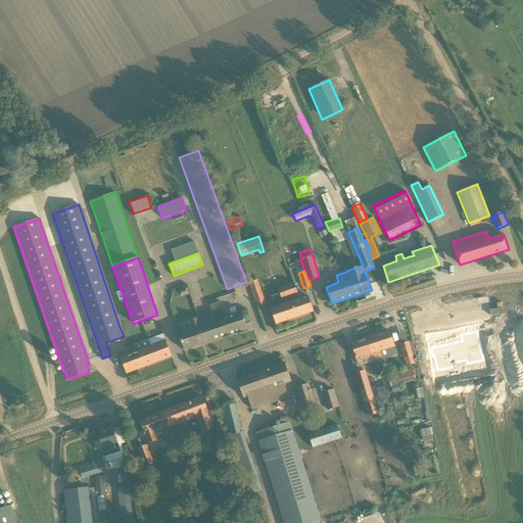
[(249,283),(257,307),(266,304),(257,280),(249,283)]
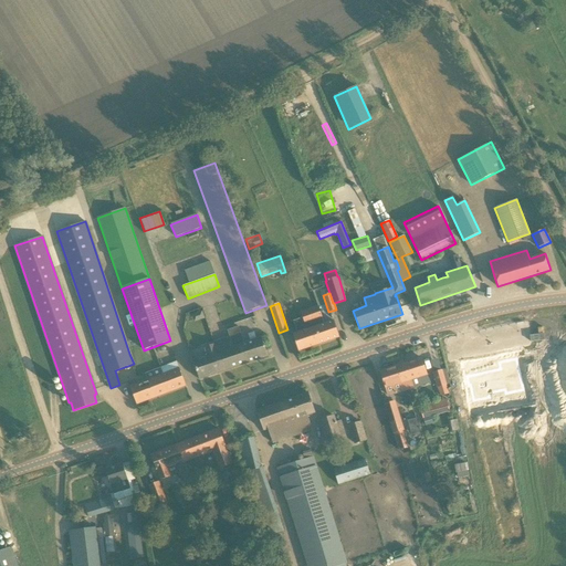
[(324,323),(318,307),(301,313),(306,329),(293,335),(299,352),(338,337),(333,320),(324,323)]
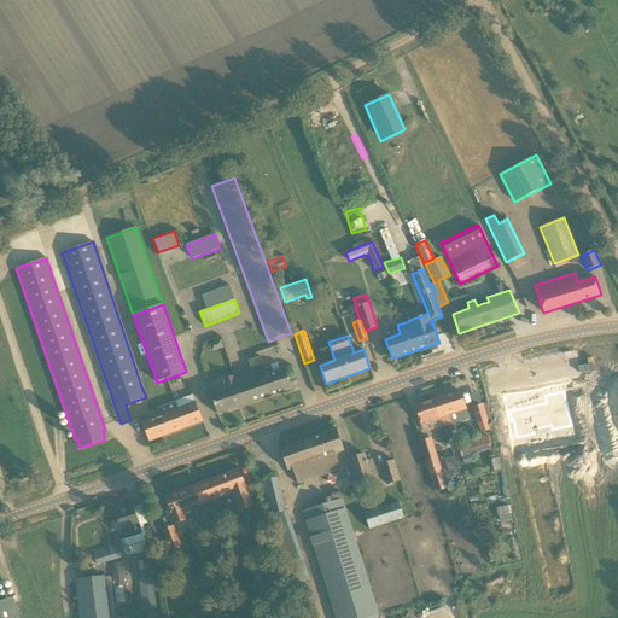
[(210,394),(214,403),(217,415),(292,390),(285,368),(266,374),(261,356),(248,361),(255,379),(237,385),(234,377),(223,380),(226,389),(210,394)]
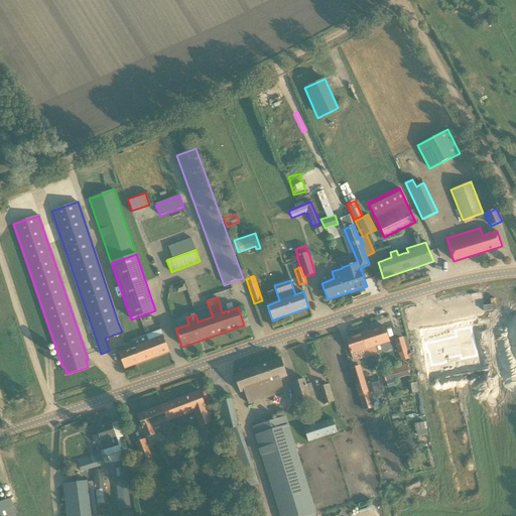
[(400,334),(396,326),(386,331),(390,339),(400,334)]
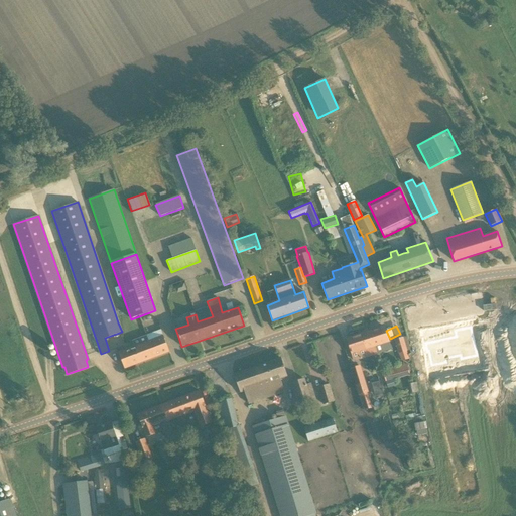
[(378,353),(391,349),(384,327),(348,338),(355,361),(378,353)]
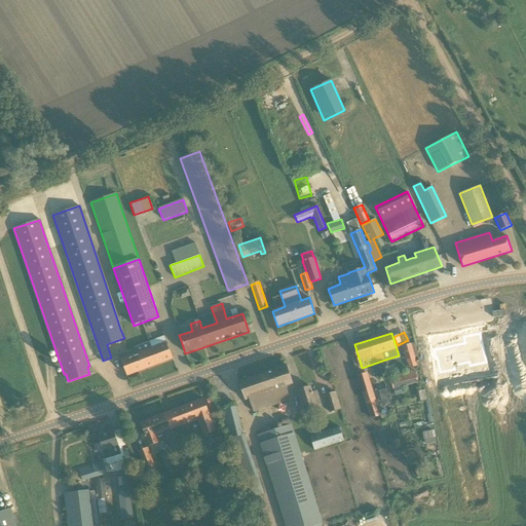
[(487,363),(480,334),(464,337),(465,343),(434,350),(436,360),(437,359),(441,373),(455,370),(454,366),(470,363),(471,367),(487,363)]
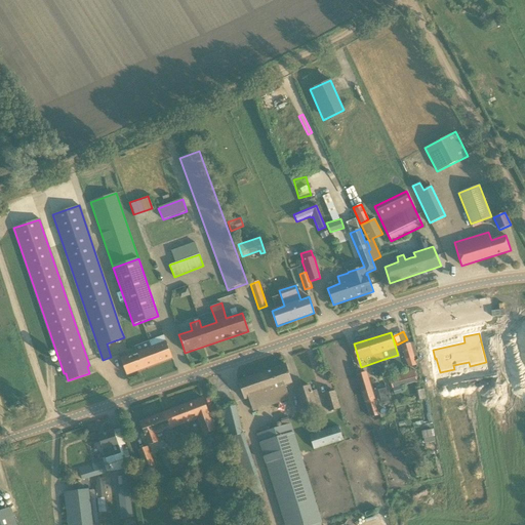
[(150,345),(147,346),(148,349),(121,359),(127,375),(172,358),(164,335),(149,341),(150,345)]
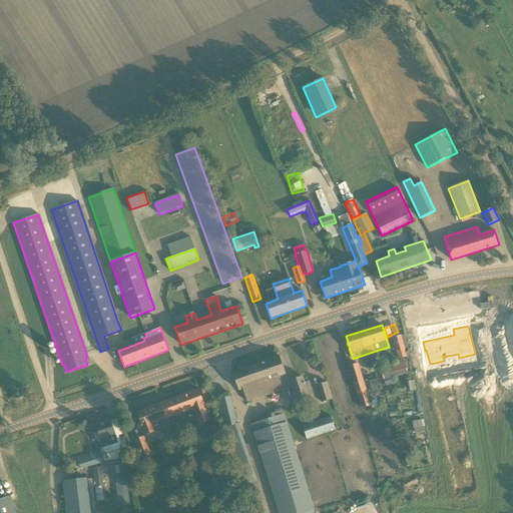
[(393,339),(396,352),(404,350),(401,337),(393,339)]
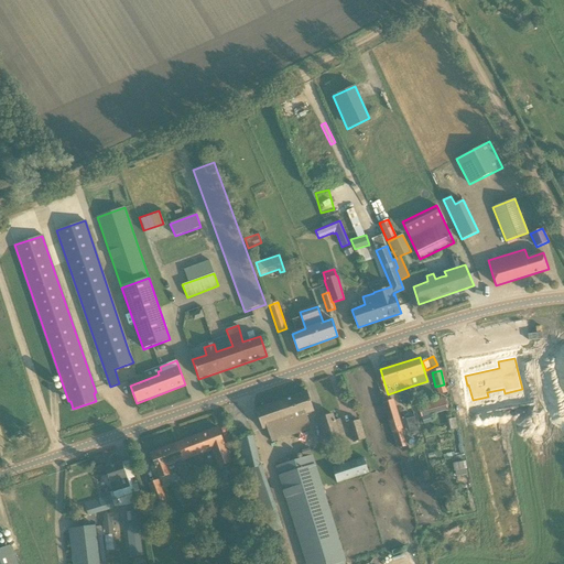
[(267,427),(272,442),(311,429),(306,414),(314,411),(307,392),(256,410),(262,430),(267,427)]
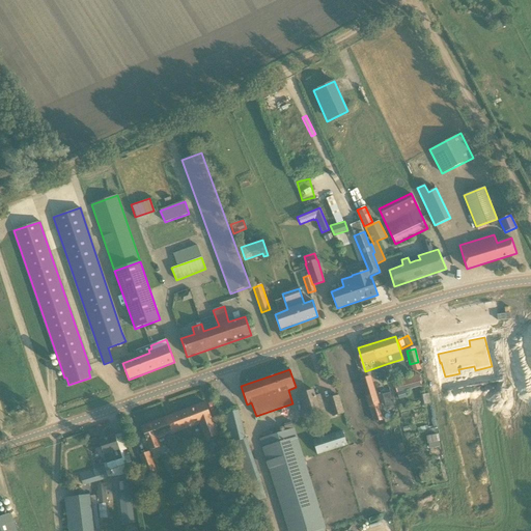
[(394,381),(397,393),(404,391),(422,387),(418,374),(394,381)]
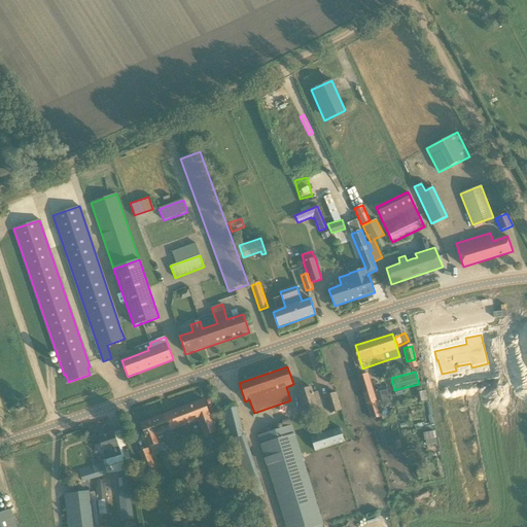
[(358,377),(371,420),(380,417),(375,401),(376,400),(367,374),(358,377)]
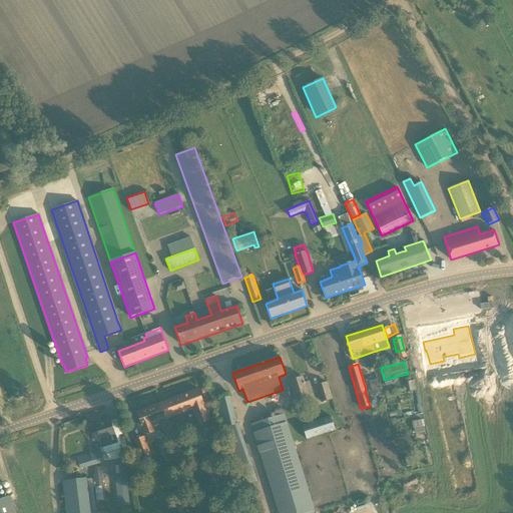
[(290,381),(293,391),(297,403),(314,398),(309,382),(305,384),(303,377),(290,381)]
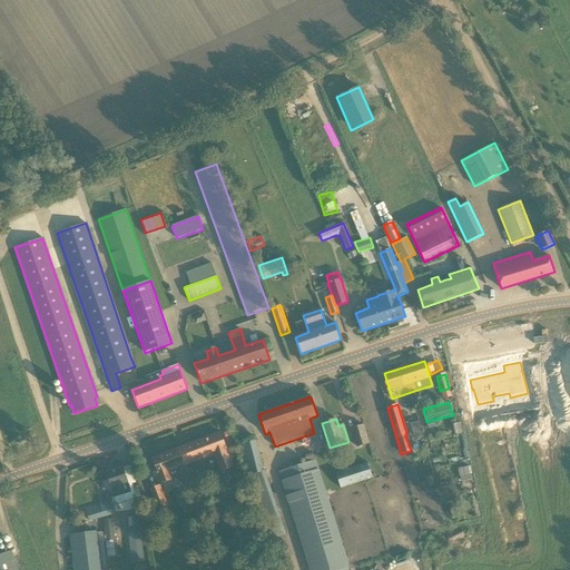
[(453,433),(462,431),(460,421),(451,423),(453,433)]
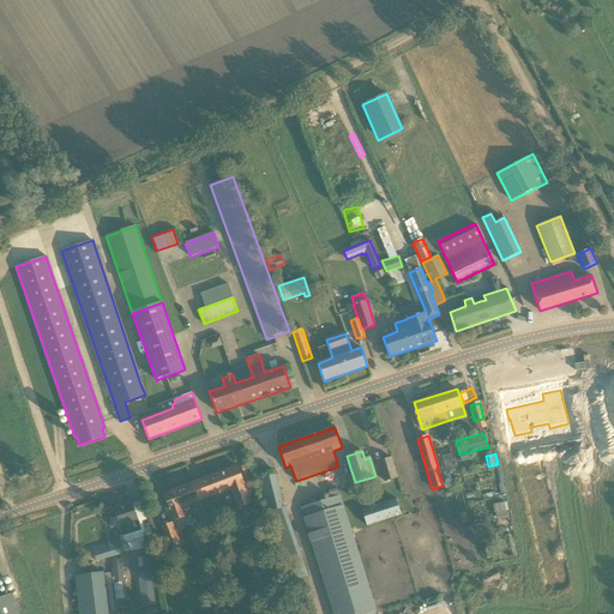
[(379,462),(383,474),(385,482),(398,479),(391,458),(379,462)]
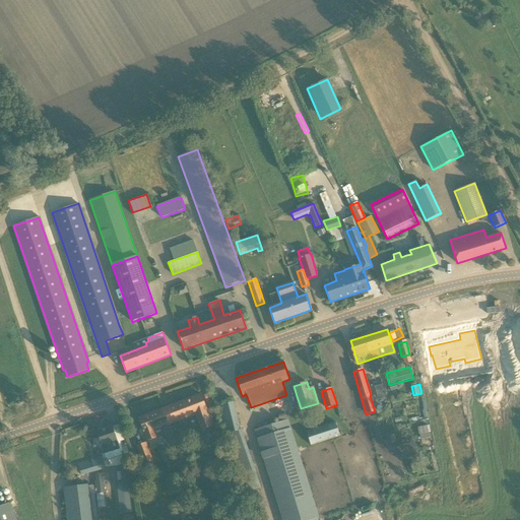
[(173,434),(169,425),(196,414),(202,430),(212,426),(200,394),(139,417),(142,428),(147,441),(156,438),(153,431),(160,428),(165,438),(173,434)]
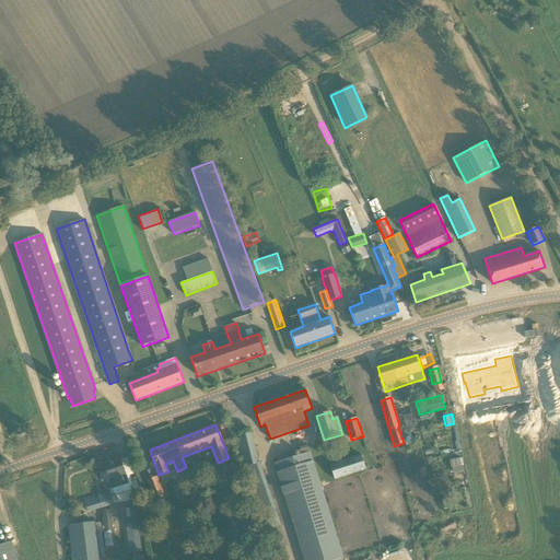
[(252,432),(234,438),(243,468),(244,467),(258,512),(275,506),(259,463),(252,432)]
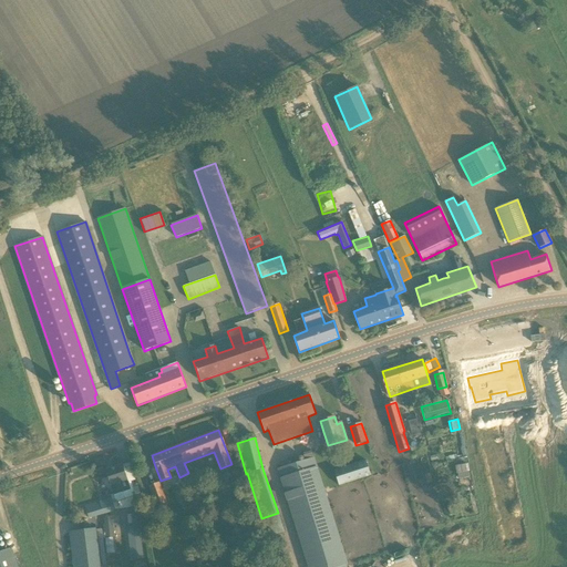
[(278,470),(307,566),(344,566),(348,566),(315,459),(278,470)]
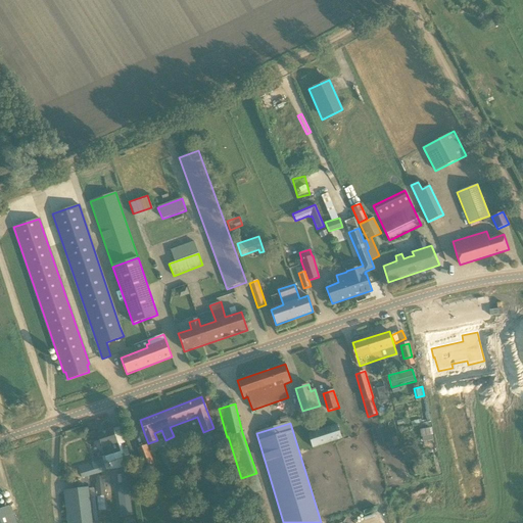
[(337,425),(308,434),(313,447),(341,438),(337,425)]
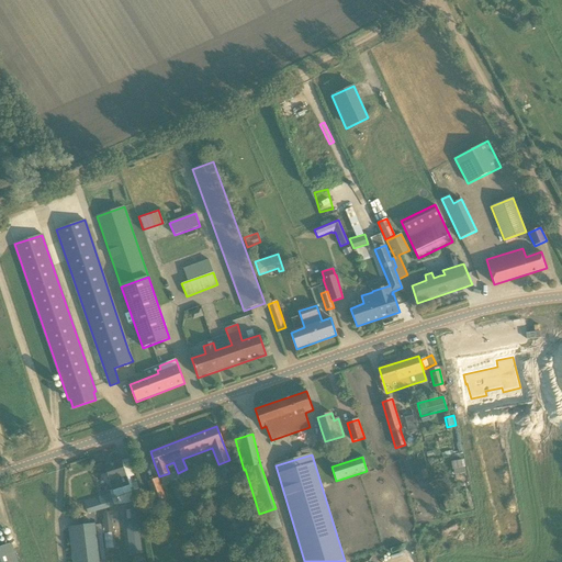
[(132,492),(130,486),(122,461),(105,467),(114,494),(111,495),(111,494),(85,502),(88,513),(114,505),(113,501),(112,499),(132,492)]
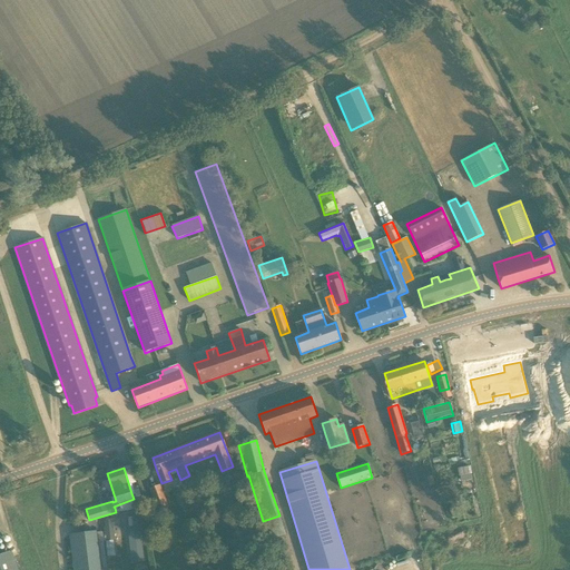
[(102,470),(95,472),(97,479),(105,477),(102,470)]
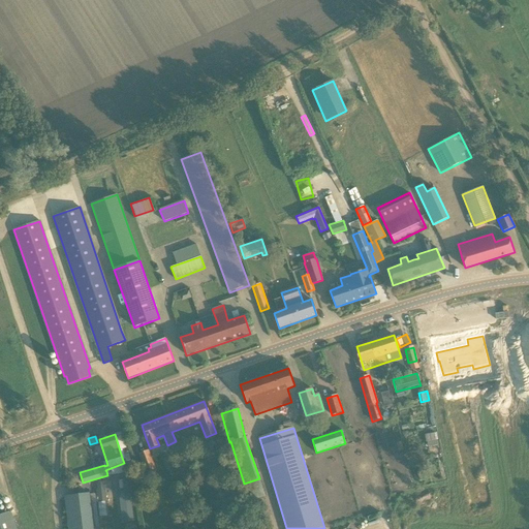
[(138,454),(146,473),(156,469),(149,450),(138,454)]
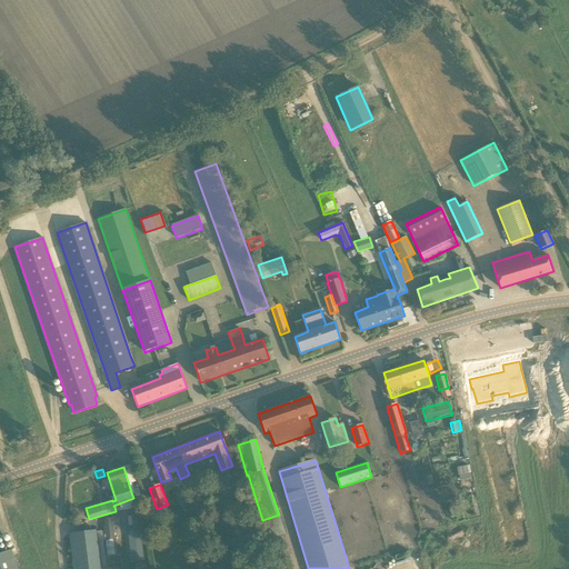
[(127,517),(131,562),(147,560),(142,516),(127,517)]
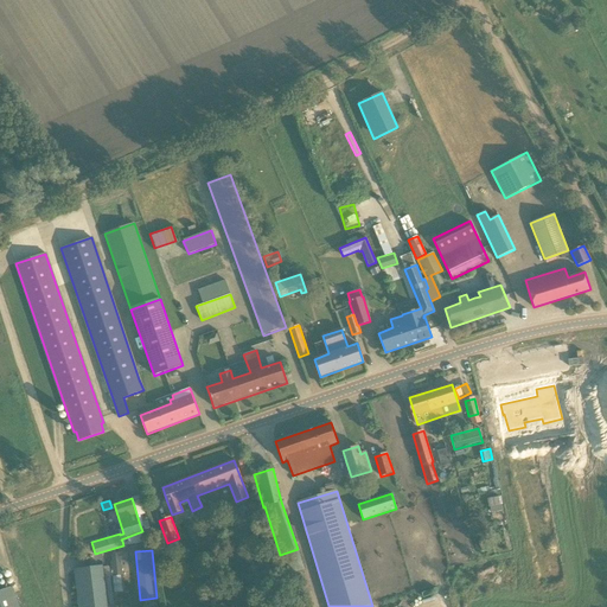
[(110,562),(112,569),(122,568),(120,557),(112,558),(112,561),(110,562)]
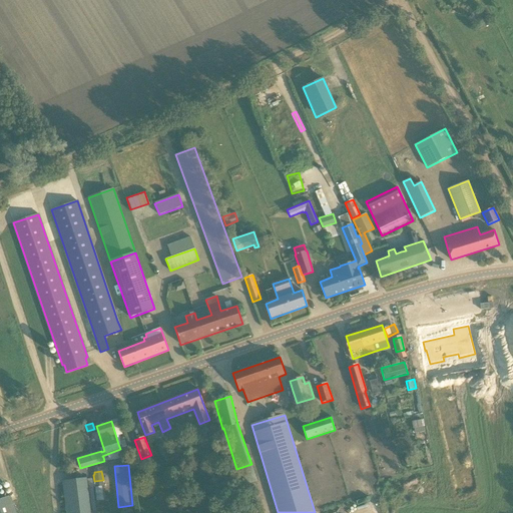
[(211,480),(215,492),(231,488),(227,476),(211,480)]
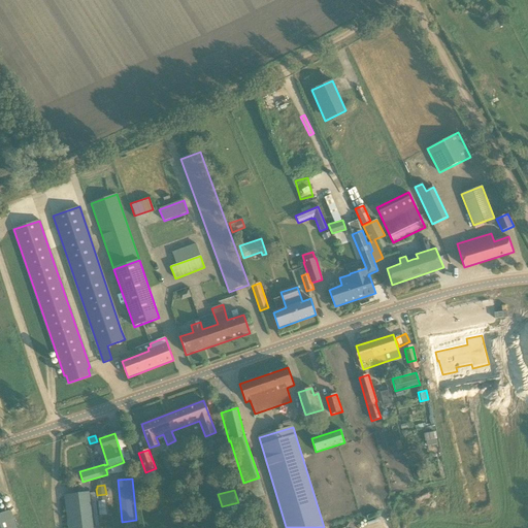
[(69,494),(65,495),(68,521),(68,527),(92,527),(93,527),(89,494),(89,492),(69,494)]
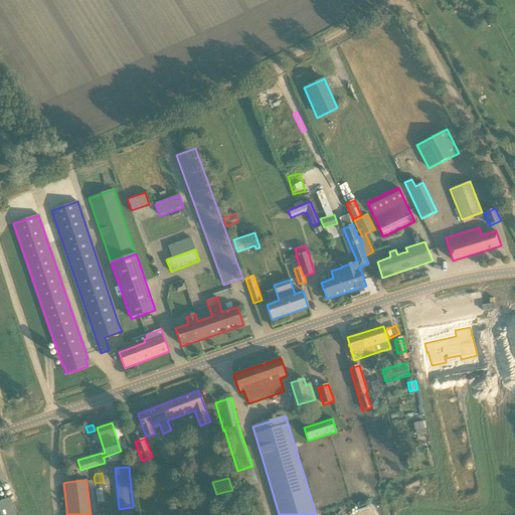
[(0,501),(0,514),(15,514),(10,498),(0,501)]
